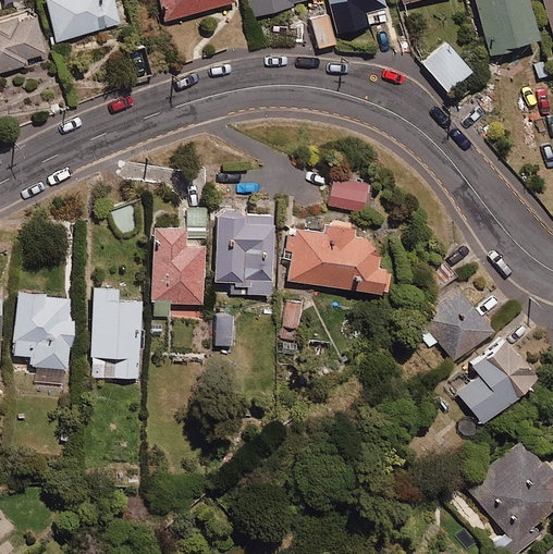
[(45,0),(58,42),(122,24),(114,0),(45,0)]
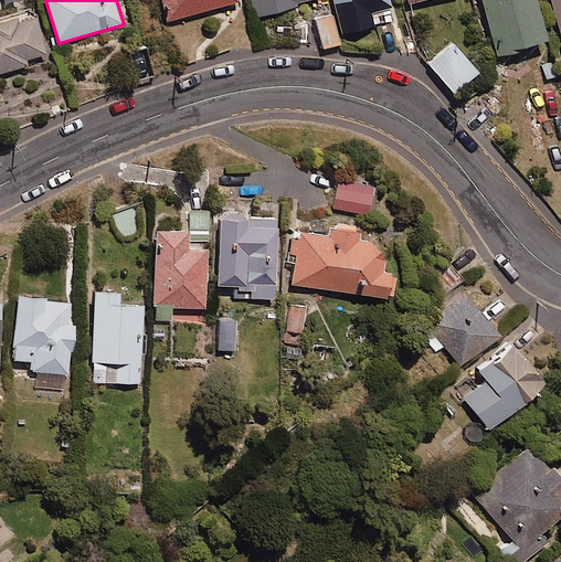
[(240,1),(239,0),(161,0),(168,22),(240,1)]
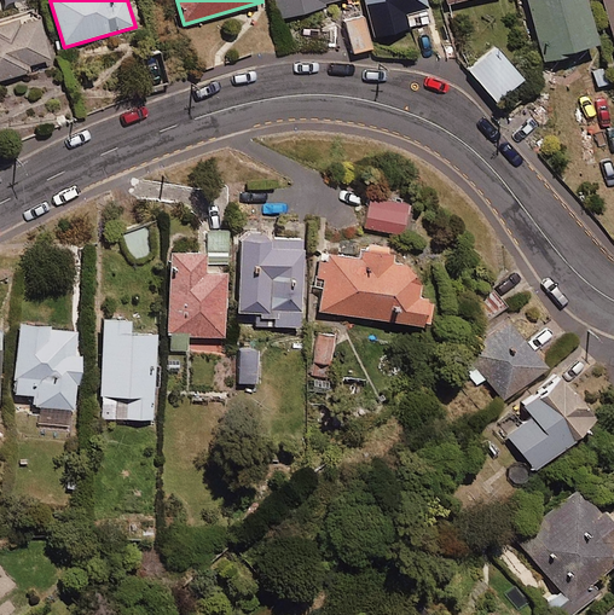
[(351,0),(274,0),(281,19),(351,0)]
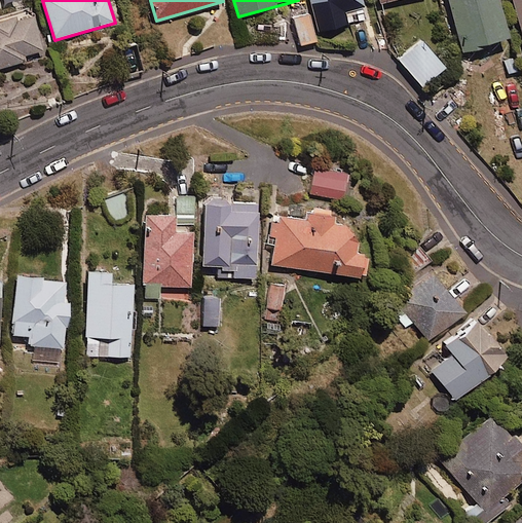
[(311,0),(322,35),(368,22),(362,0),(311,0)]
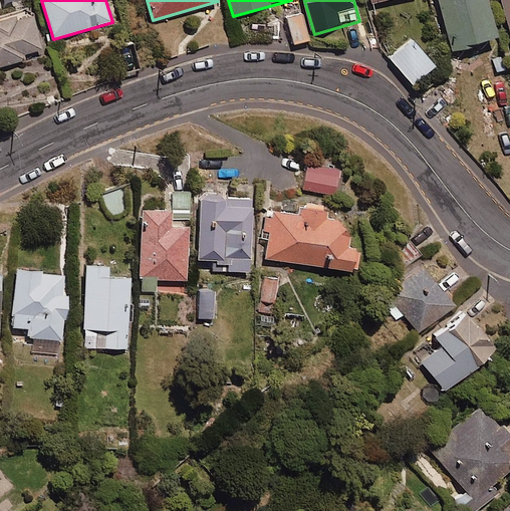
[(439,0),(453,48),(496,36),(486,0),(439,0)]
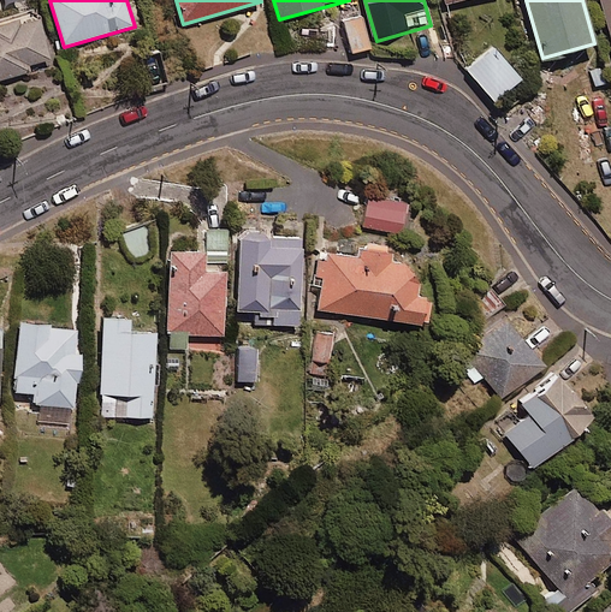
[(0,82),(53,67),(37,11),(0,21),(0,82)]
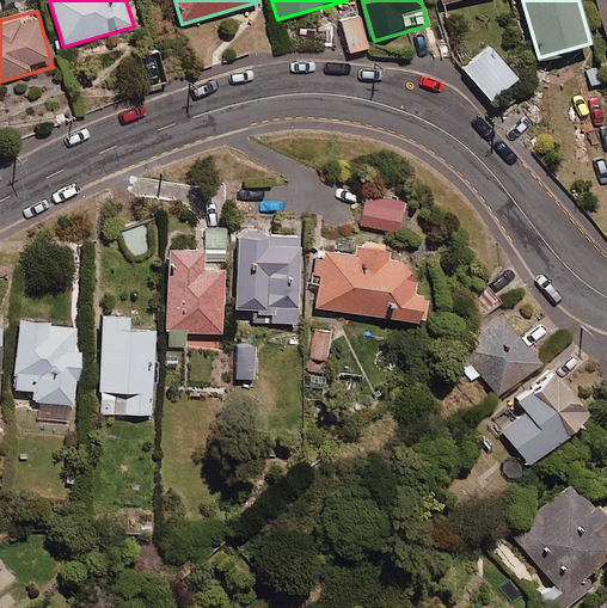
[(368,48),(361,16),(343,19),(351,51),(368,48)]
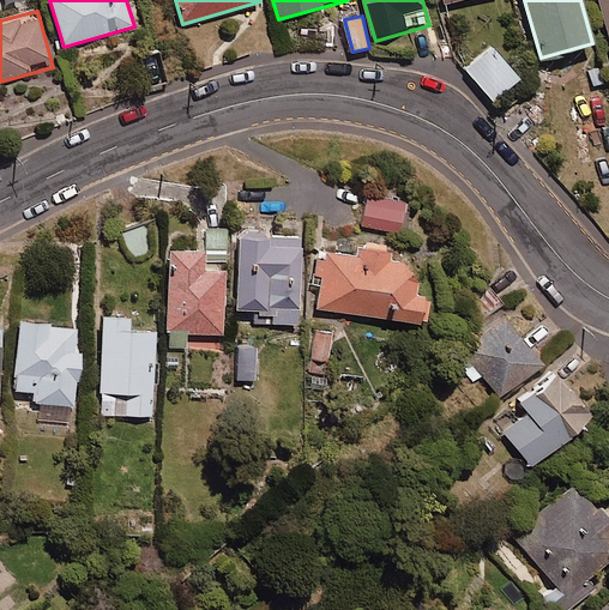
[(519,78),(493,48),(466,70),(493,101),(519,78)]
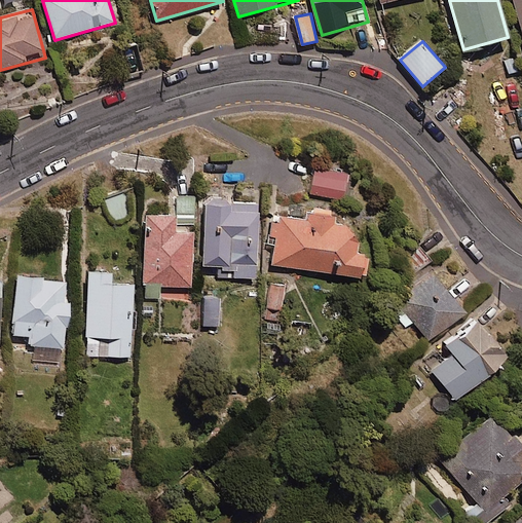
[(347,174),(314,169),(310,195),(343,200),(347,174)]
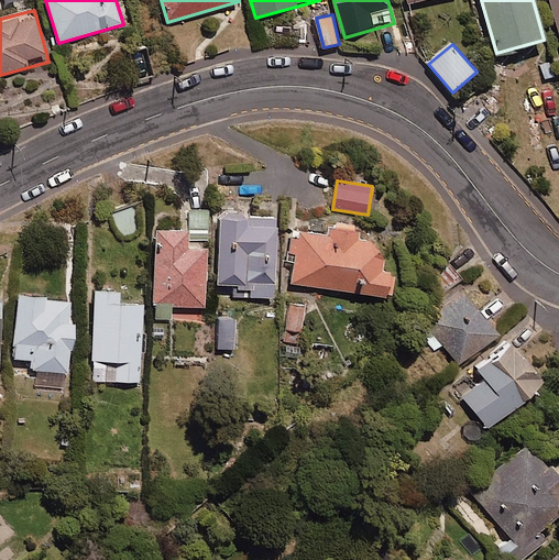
[(251,218),(251,209),(218,210),(219,285),(237,285),(237,299),(275,299),(274,217),(251,218)]
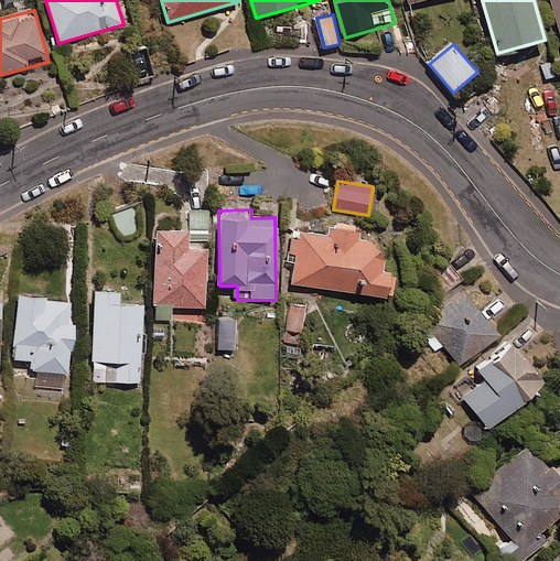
[(143,237),(137,212),(122,215),(128,240),(143,237)]
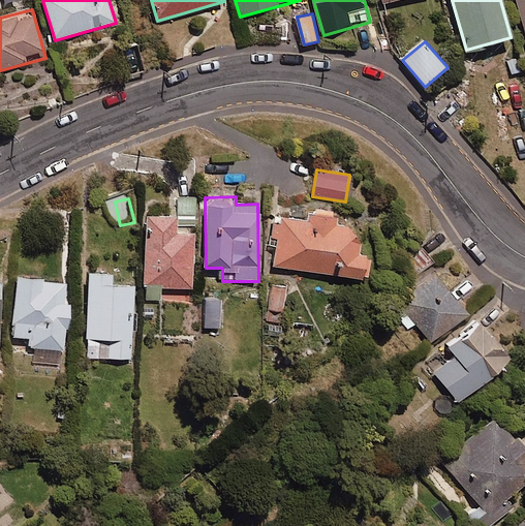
[(198,200),(177,200),(177,221),(198,221),(198,200)]
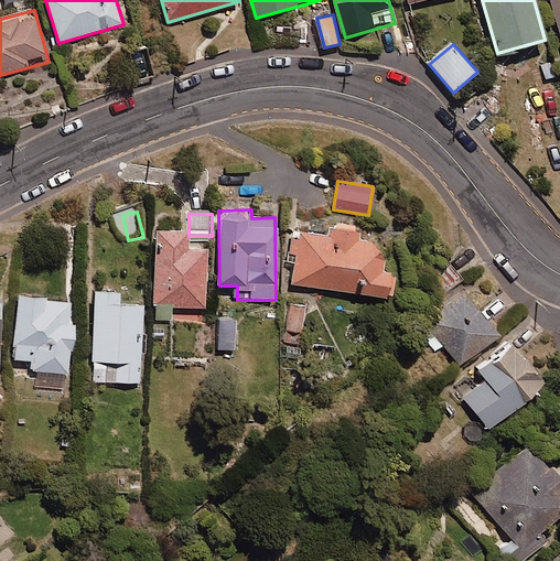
[(356,230),(329,227),(327,235),(293,230),(289,262),(295,262),(292,284),(385,297),(388,270),(379,269),(383,257),(368,240),(355,238),(356,230)]
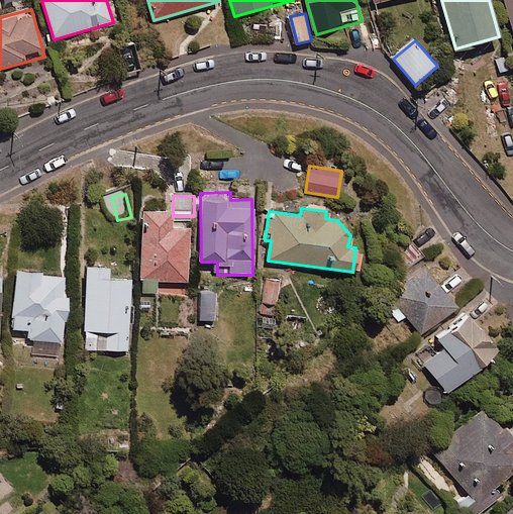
[(171,209),(141,210),(142,295),(159,295),(159,282),(189,282),(188,227),(171,227),(171,209)]
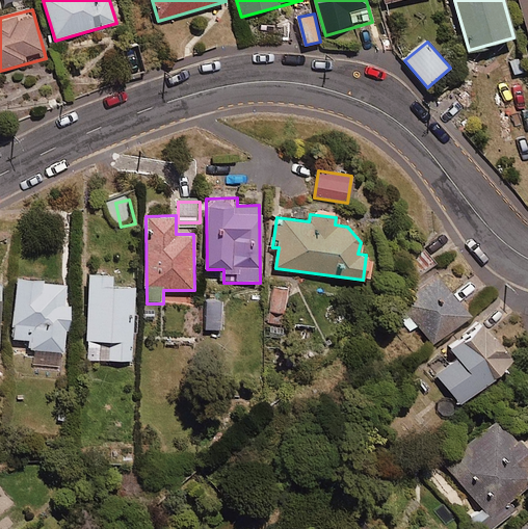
[(423,283),(439,266),(424,252),(408,268),(423,283)]
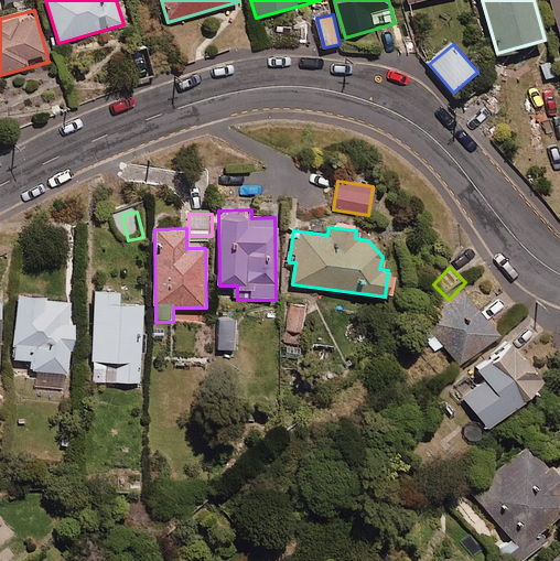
[(117,290),(92,290),(94,384),(142,383),(141,303),(117,303),(117,290)]
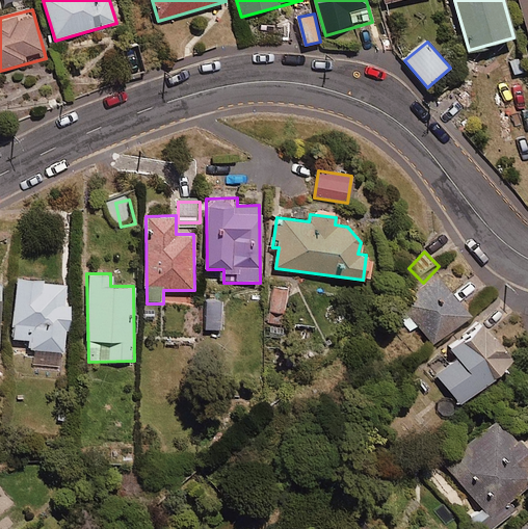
[(471,314),(437,275),(394,312),(413,334),(420,327),(436,345),(471,314)]
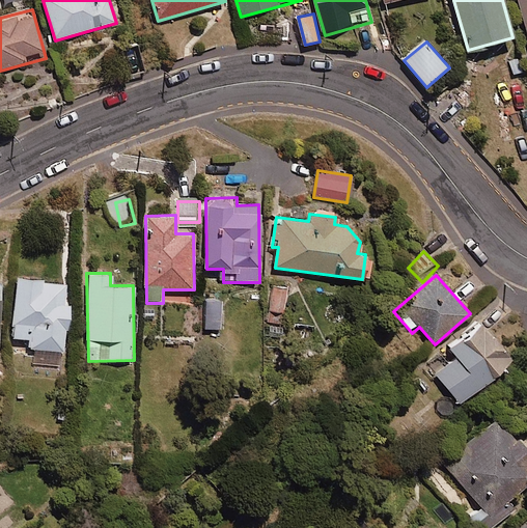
[(42,278),(15,277),(14,339),(32,339),(31,367),(65,367),(67,283),(42,283),(42,278)]
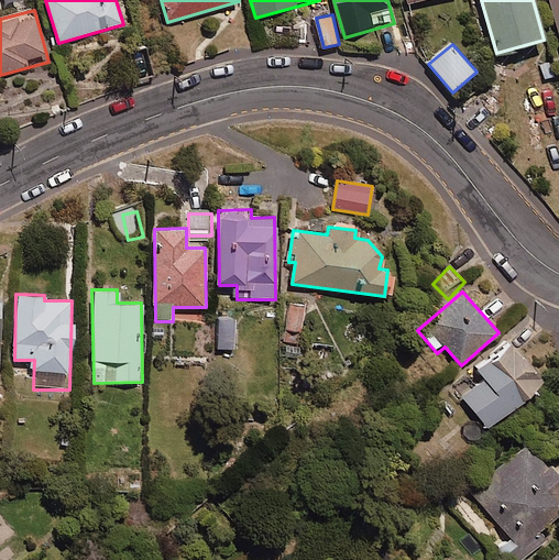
[(306,305),(291,304),(287,330),(303,331),(306,305)]
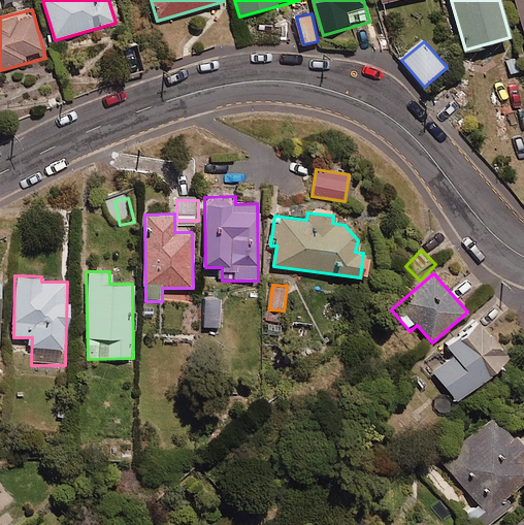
[(222,333),(222,300),(202,299),(202,332),(222,333)]
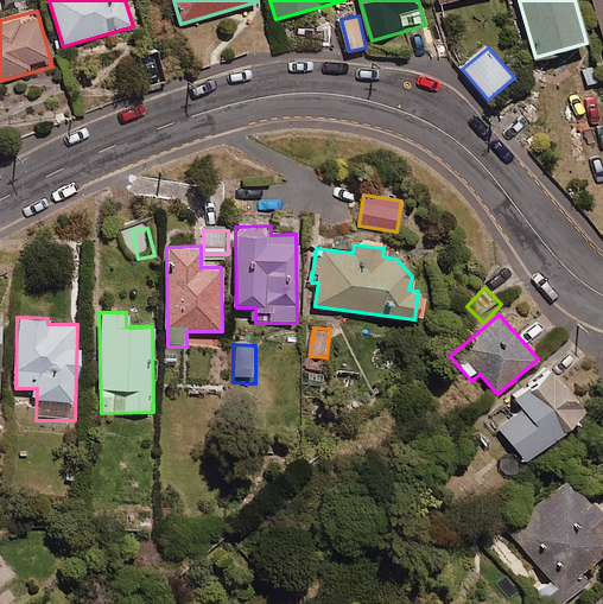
[(586,412),(548,368),(513,398),(520,406),(496,426),(526,462),(586,412)]
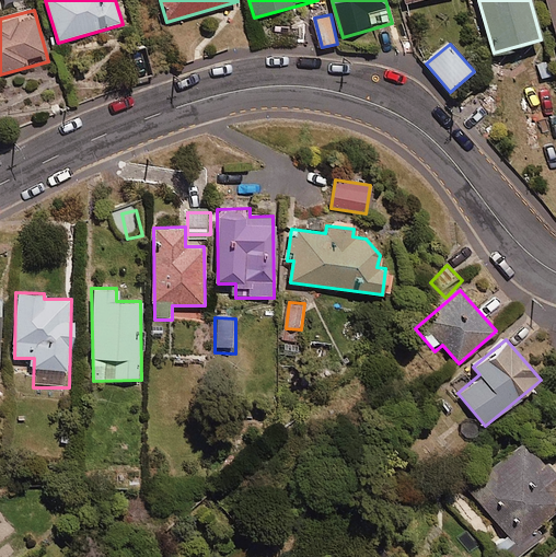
[(555,474),(531,449),(526,441),(517,443),(467,490),(510,536),(498,547),(507,556),(523,556),(544,538),(537,531),(555,512),(555,474)]
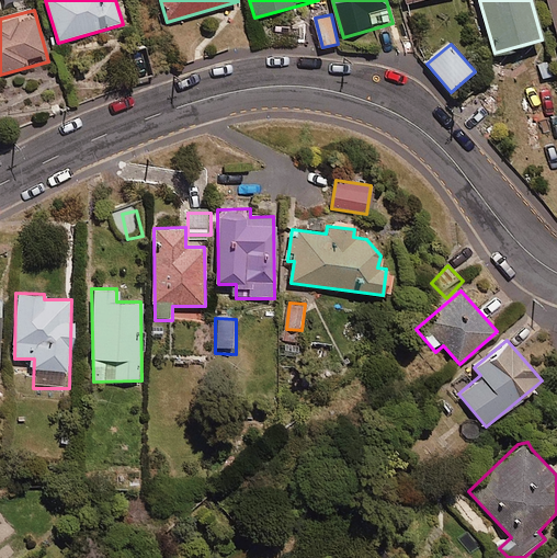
All buildings are outlined.
